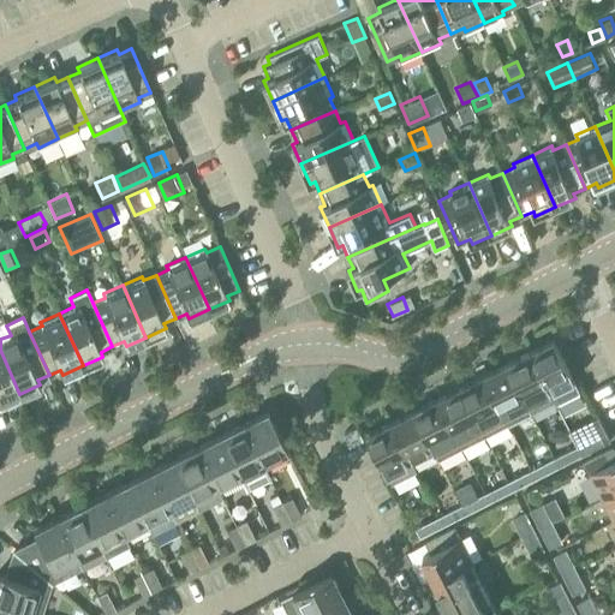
[(581,392),(575,381),(555,340),(531,352),(551,393),(555,401),(556,404),(581,392)]
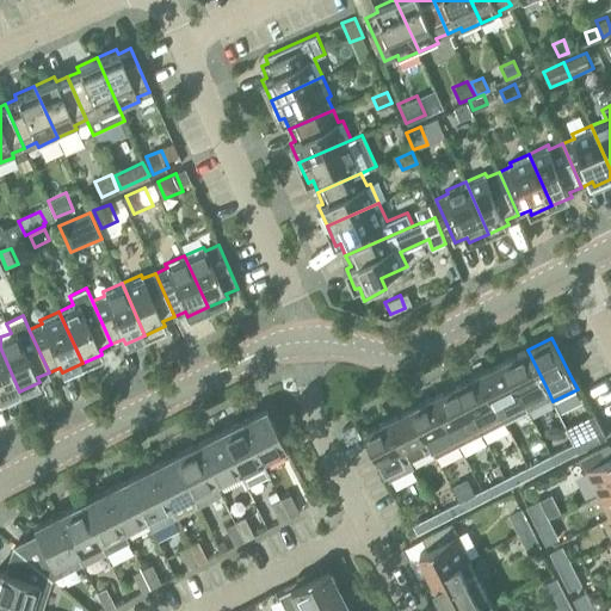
[(0,399),(19,392),(0,347),(0,399)]
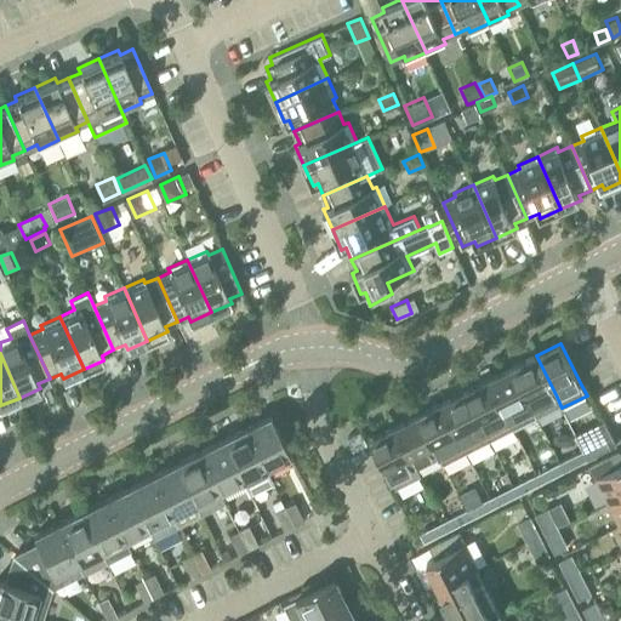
[(537,416),(560,405),(557,397),(536,355),(512,366),(537,416)]
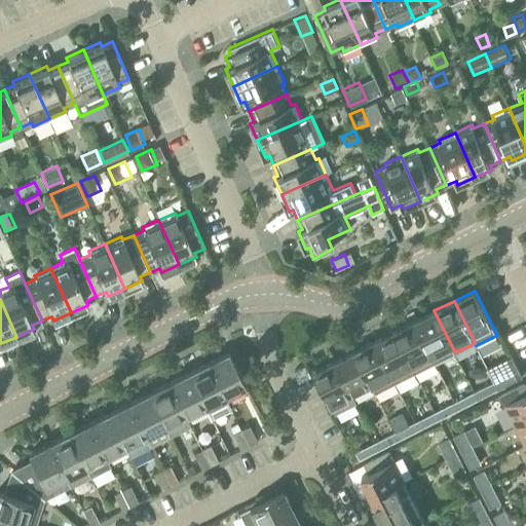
[(436,363),(455,352),(434,310),(414,321),(436,363)]
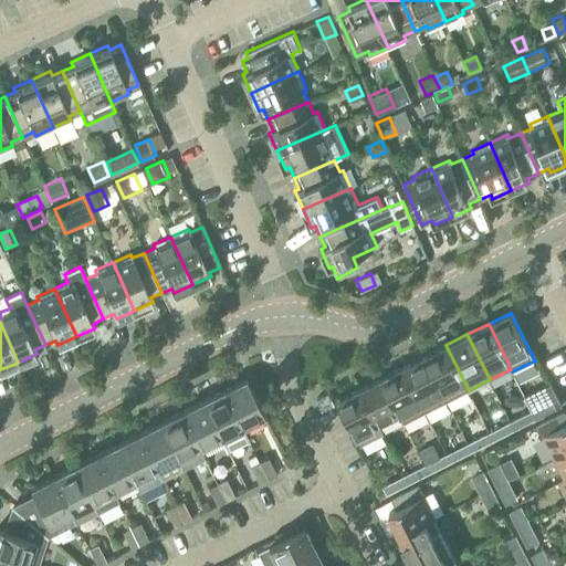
[(448,401),(469,390),(446,345),(425,356),(448,401)]
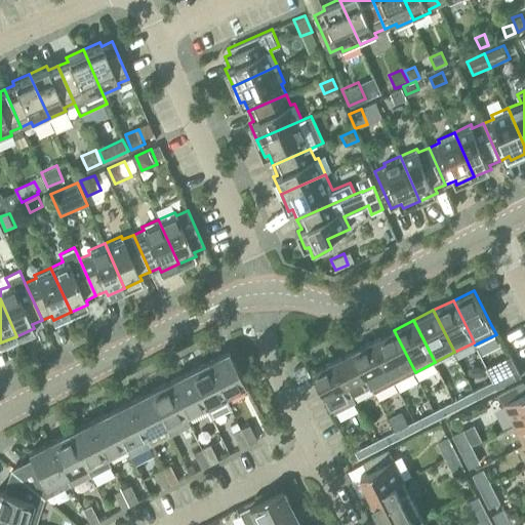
[(395,381),(415,372),(394,330),(374,340),(395,381)]
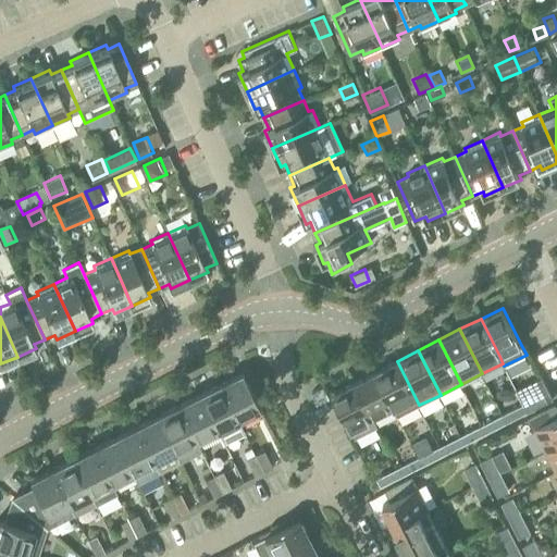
[(398,416),(419,405),(397,361),(375,371),(395,409),(394,409),(398,416)]
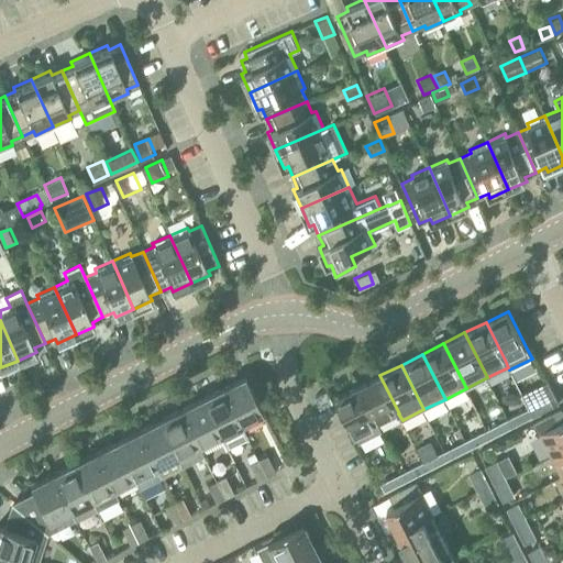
[(378,423),(398,414),(399,414),(379,375),(359,386),(378,423)]
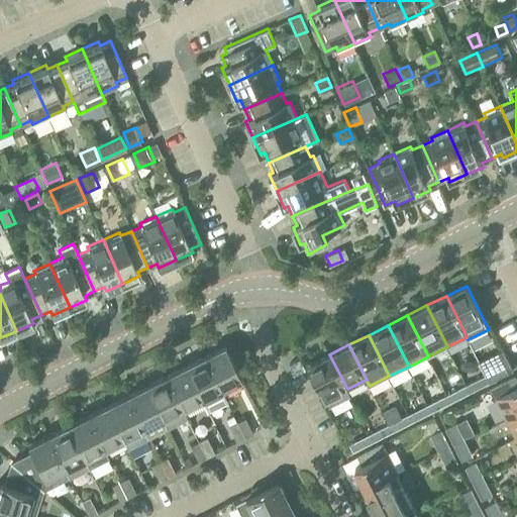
[(204,356),(220,389),(241,378),(225,345),(204,356)]
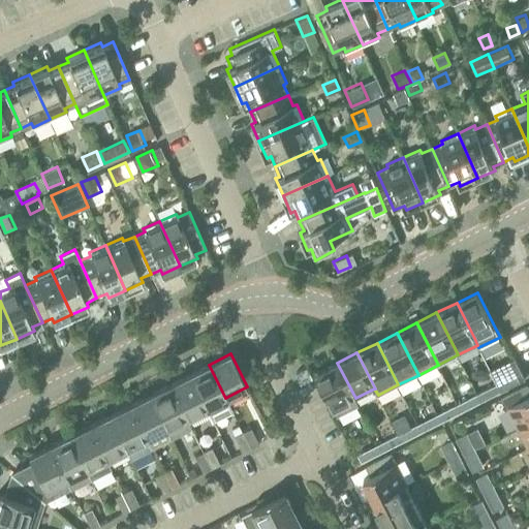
[(359,405),(355,398),(337,363),(316,373),(338,415),(359,405)]
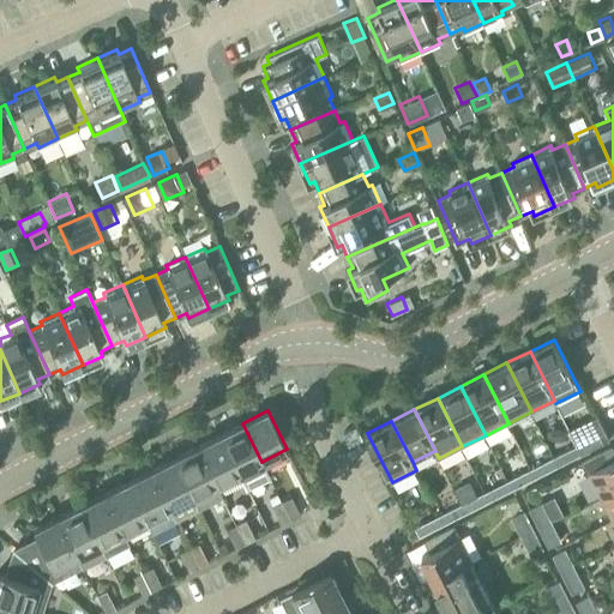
[(262,462),(242,423),(220,434),(239,473),(247,488),(270,477),(262,462)]
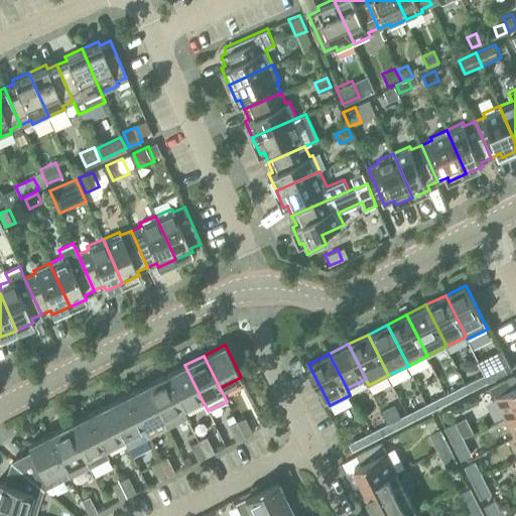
[(300,357),(289,362),(294,373),(305,368),(300,357)]
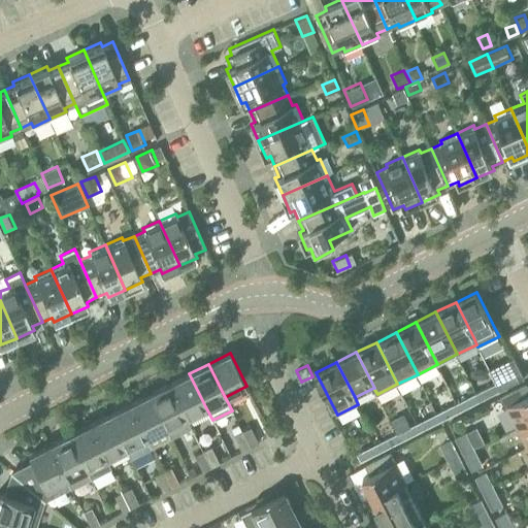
[(496,383),(500,390),(521,381),(517,372),(496,383)]
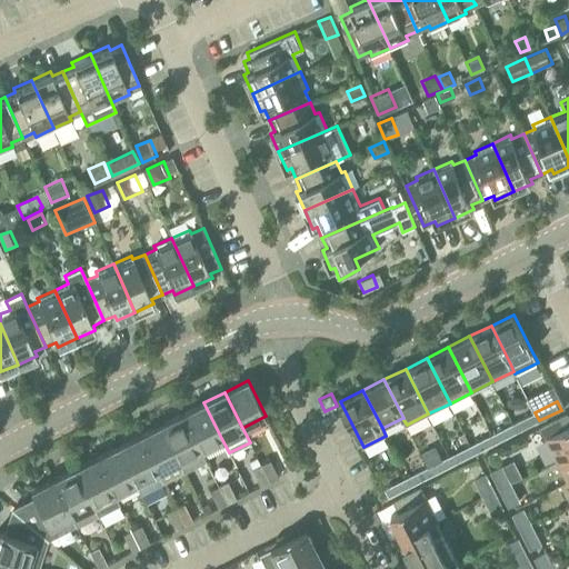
[(221,438),(203,402),(182,413),(200,449),(221,438)]
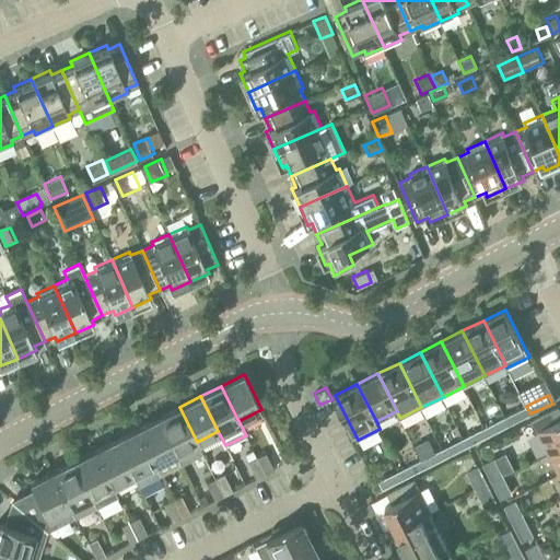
[(505,417),(510,424),(531,413),(526,406),(505,417)]
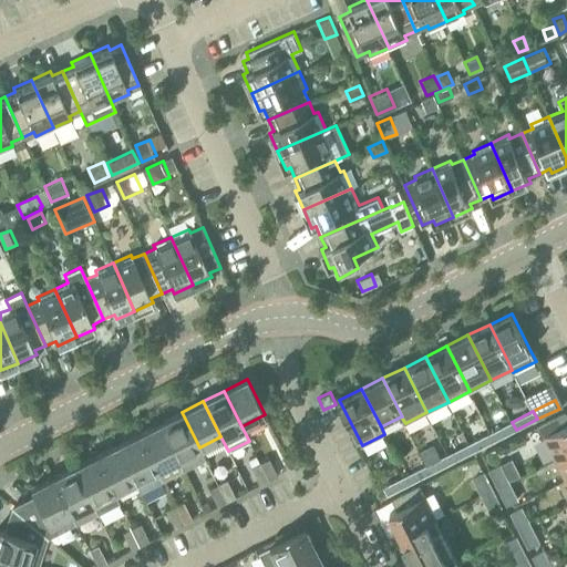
[(199,447),(182,412),(160,423),(183,468),(204,457),(199,447)]
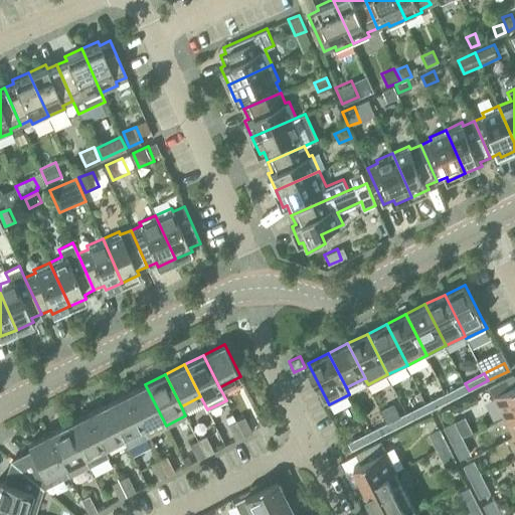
[(506,417),(514,412),(514,377),(514,375),(490,387),(506,417)]
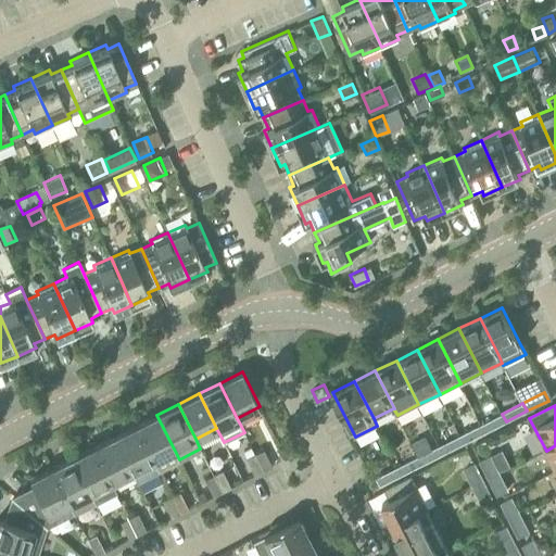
[(506,421),(502,414),(481,424),(485,432),(506,421)]
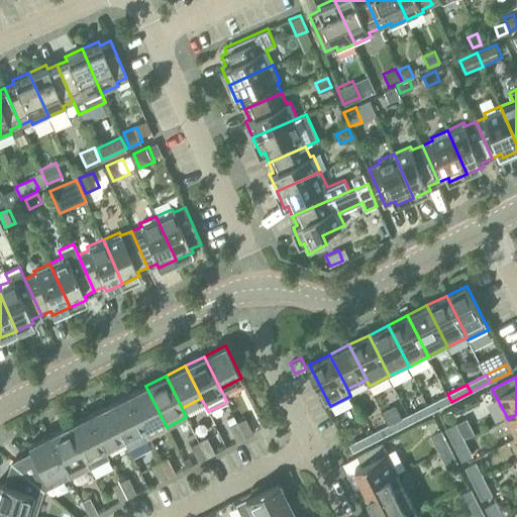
[(146,437),(167,427),(145,386),(126,396),(146,437)]
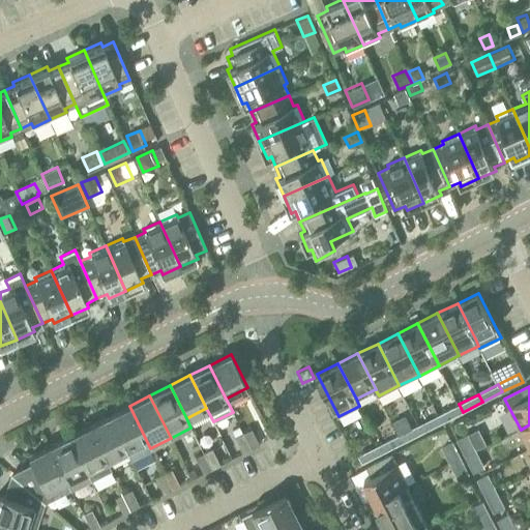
[(463,412),(459,404),(439,414),(442,422),(463,412)]
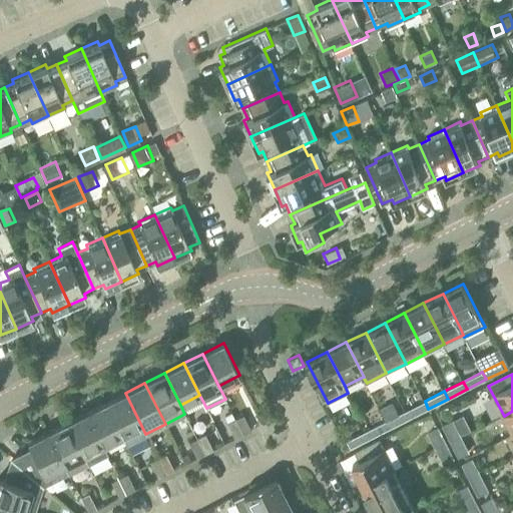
[(105,403),(121,435),(126,444),(145,434),(125,393),(105,403)]
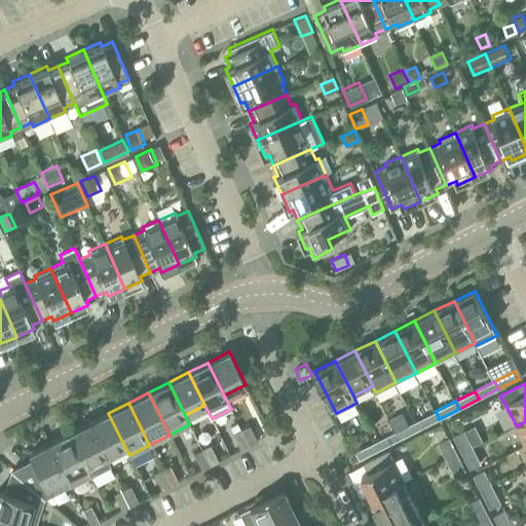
[(439,419),(436,411),(415,421),(419,428),(439,419)]
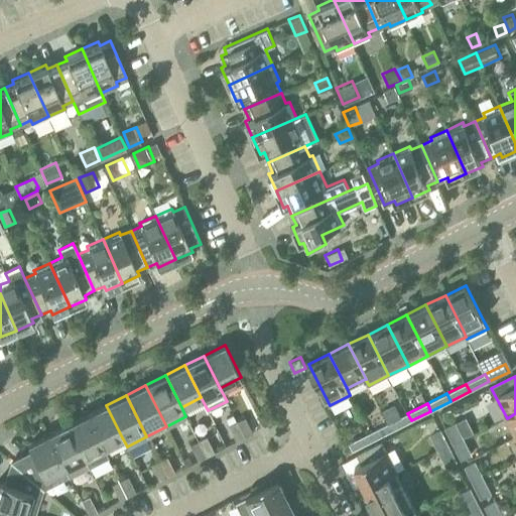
[(122,437),(106,405),(87,414),(103,446),(122,437)]
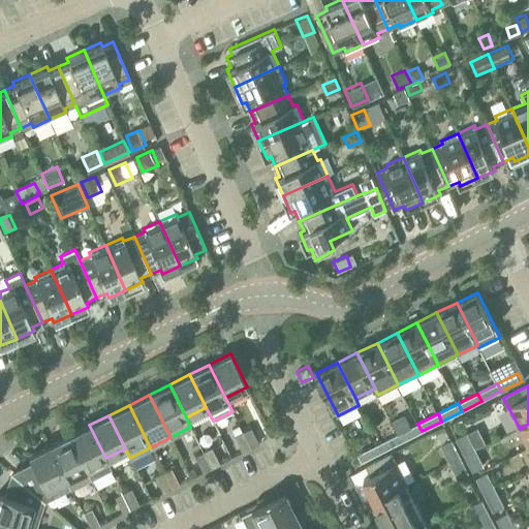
[(422,431),(417,424),(398,434),(402,441),(422,431)]
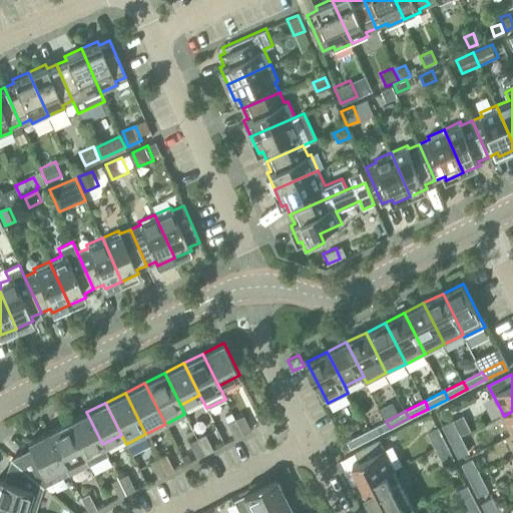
[(512,411),(504,416),(512,434),(512,411)]
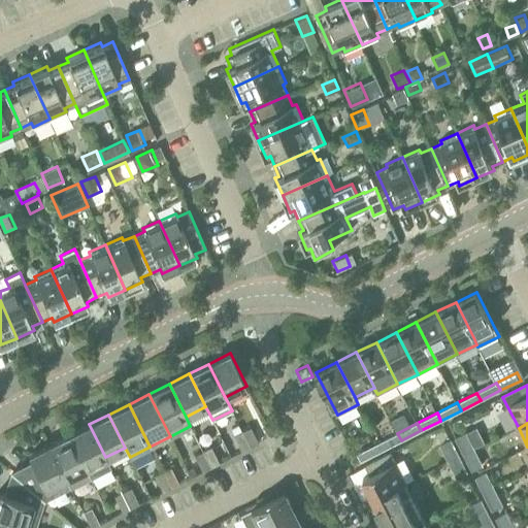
[(69,434),(90,476),(110,467),(105,457),(89,424),(69,434)]
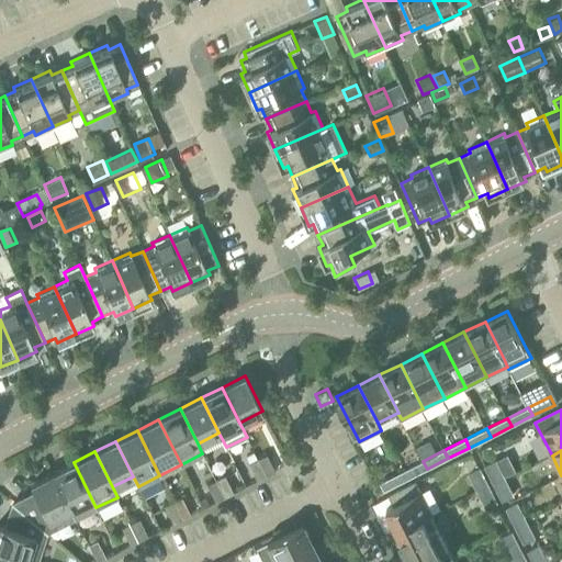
[(258,458),(266,475),(274,471),(267,453),(258,458)]
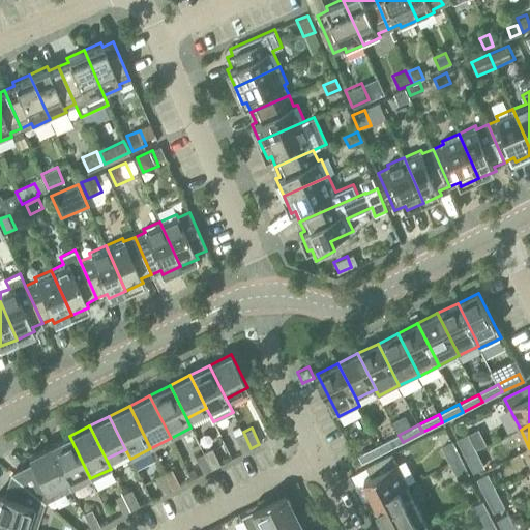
[(251,448),(243,432),(235,436),(242,452),(251,448)]
